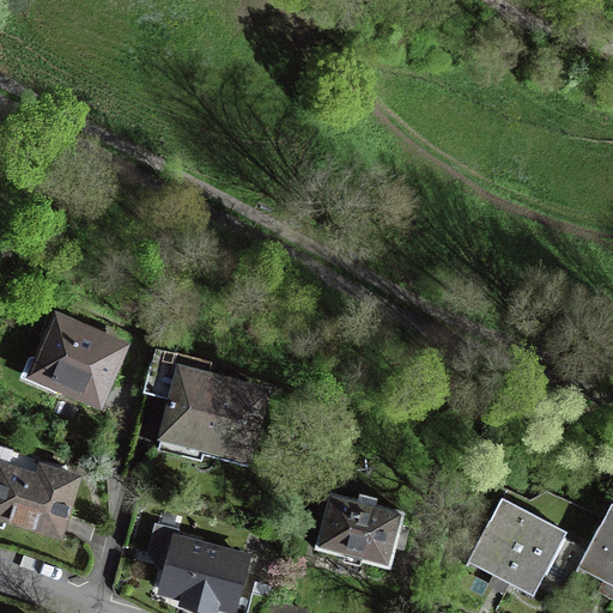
[(101,407),(126,350),(90,334),(84,331),(85,327),(56,315),(32,371),(58,382),(55,388),(101,407)]
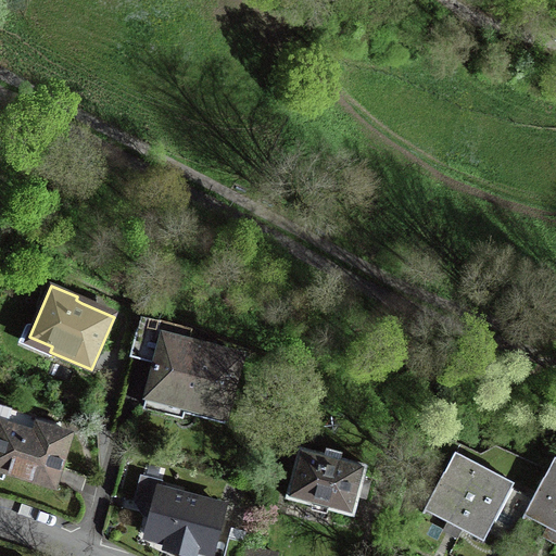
[(142,351),(151,353),(156,335),(160,321),(142,317),(134,349),(142,351)]
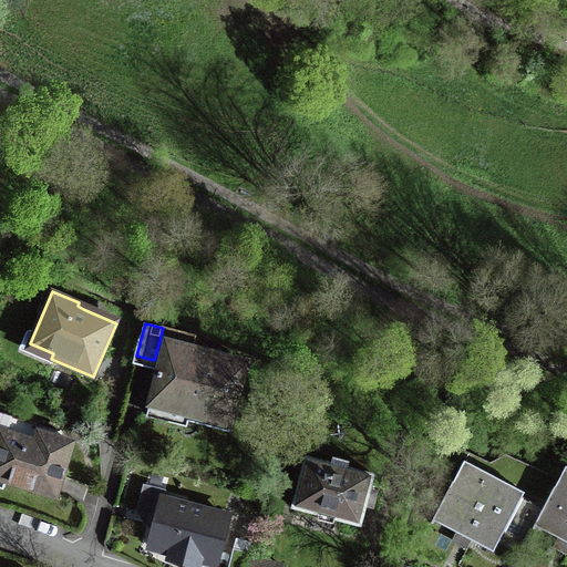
[(163,362),(168,343),(164,342),(160,341),(154,360),(163,362)]
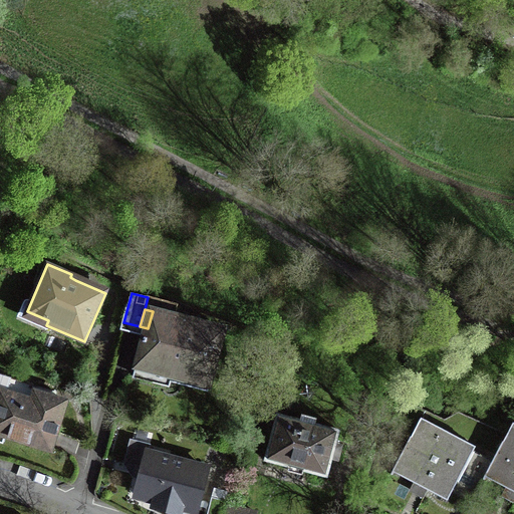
[(145,342),(136,376),(163,383),(166,373),(208,384),(222,330),(171,316),(153,311),(148,328),(146,338),(145,337),(144,341),(145,342)]
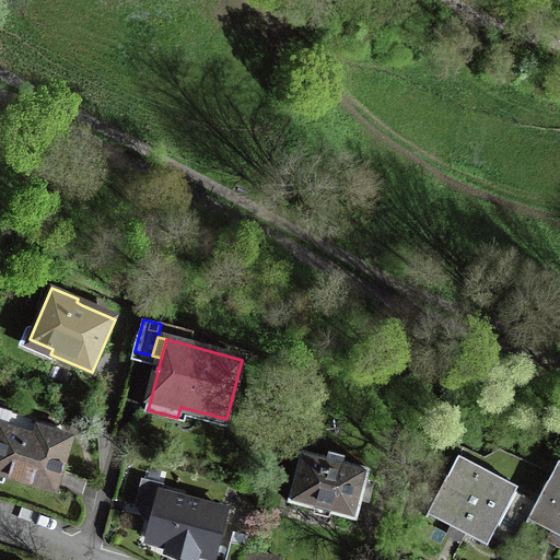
[(0,426),(0,473),(55,490),(71,438),(50,431),(47,440),(42,439),(36,436),(42,421),(16,412),(11,429),(0,426)]
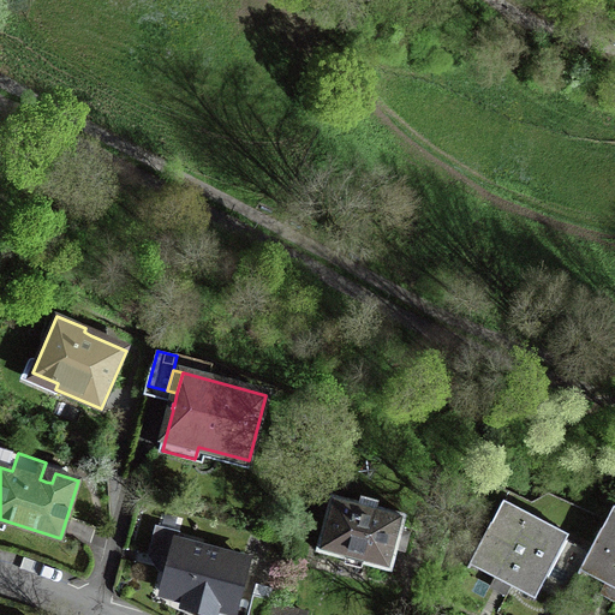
[(363,563),(392,571),(399,543),(406,515),(332,495),(317,550),(345,559),(344,563),(362,568),(363,563)]
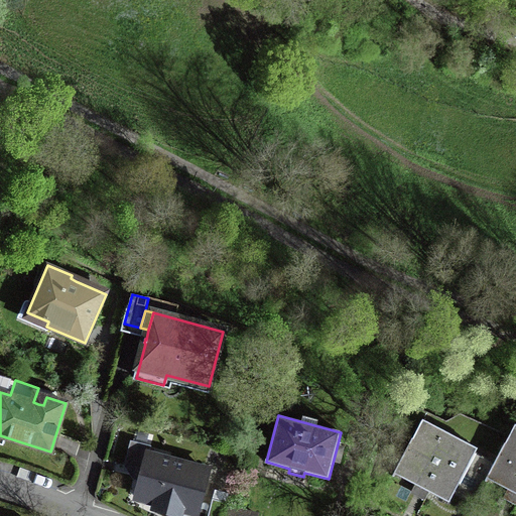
[(423,416),(392,476),(394,477),(395,474),(422,489),(448,502),(478,447),(423,419),(425,417),(423,416)]
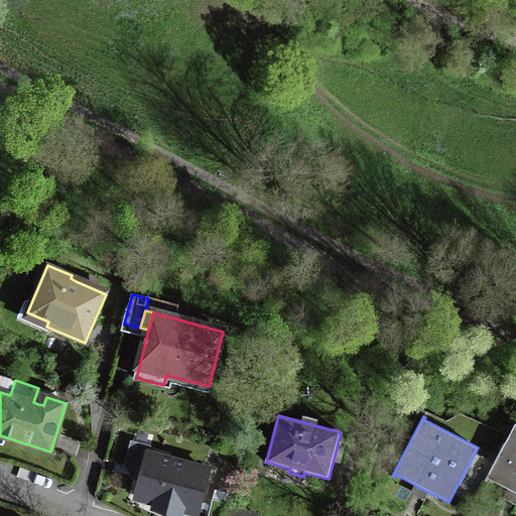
[(515,420),(486,478),(514,493),(515,493),(515,420)]
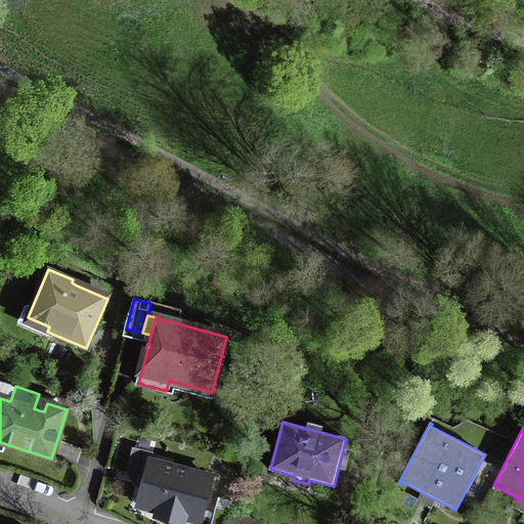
[(145,483),(139,505),(159,510),(158,516),(182,522),(183,517),(199,521),(211,477),(150,462),(145,483)]
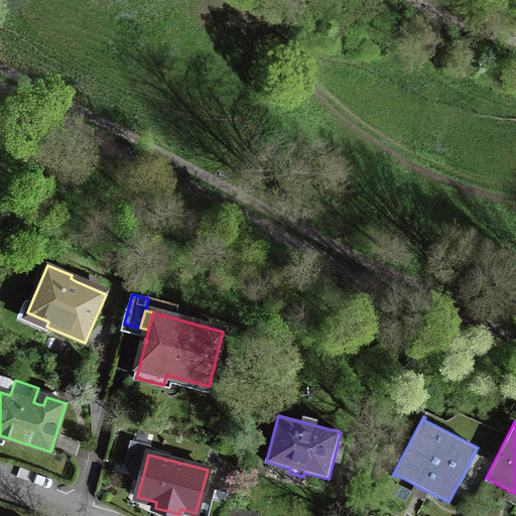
[(223,515),(227,503),(213,499),(208,515),(223,515)]
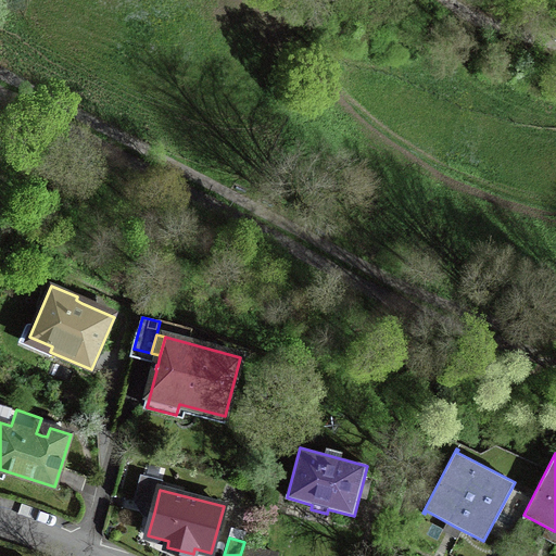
[(245,546),(242,555),(276,555),(277,554),(245,546)]
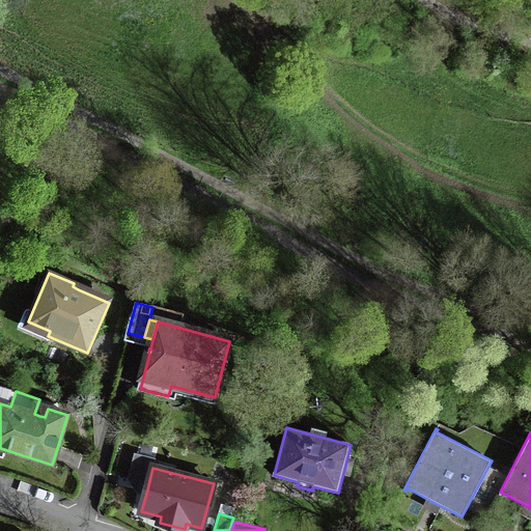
All buildings are outlined.
